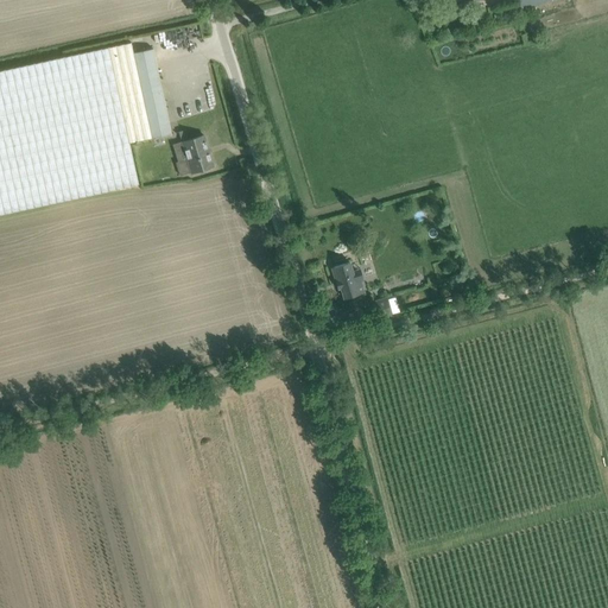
[(196,25),(170,30),(171,39),(198,35),(196,25)]
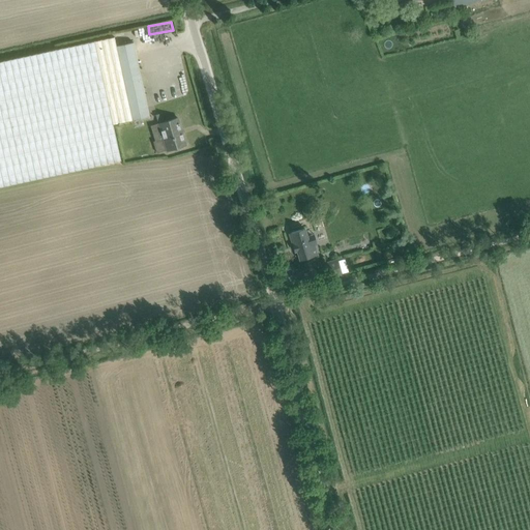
[(0,186),(121,160),(113,124),(149,116),(134,43),(117,47),(115,37),(0,61),(0,186)]
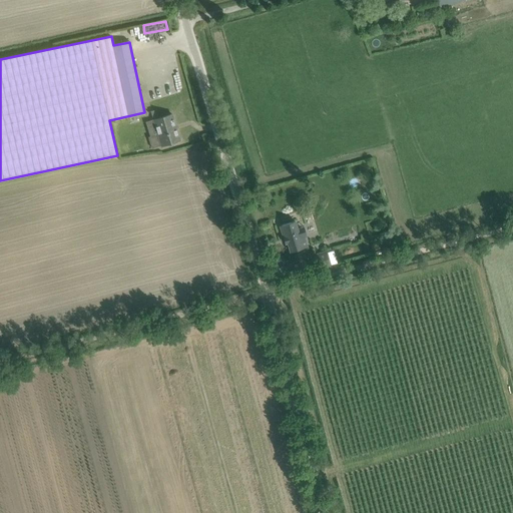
[(172,142),(179,140),(171,114),(153,119),(161,146),(164,145),(166,146),(170,145),(172,142)]
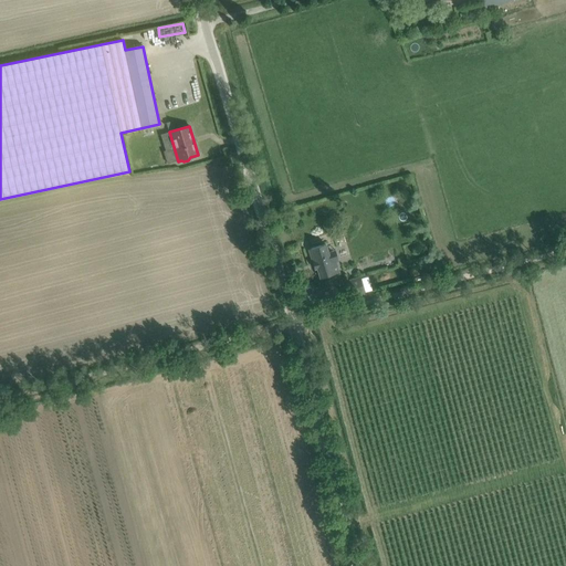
[(333,251),(328,252),(326,244),(308,250),(314,270),(316,269),(320,279),(338,272),(333,251)]
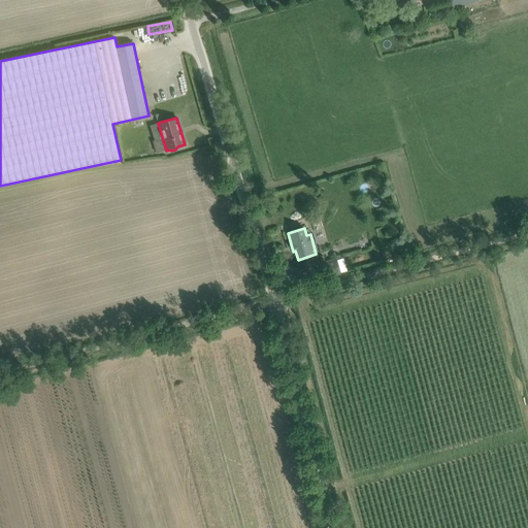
[(319,264),(322,278),(339,273),(335,259),(319,264)]
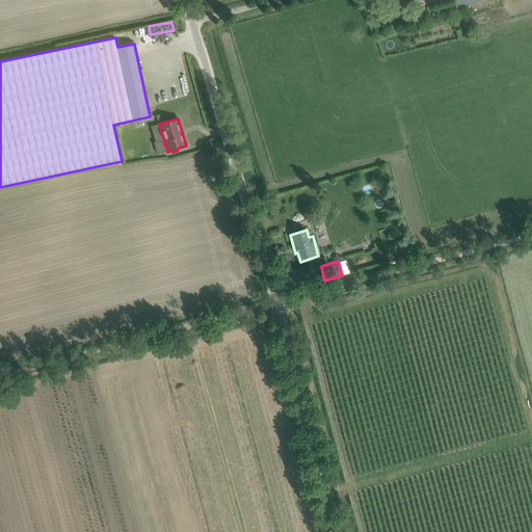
All buildings are outlined.
